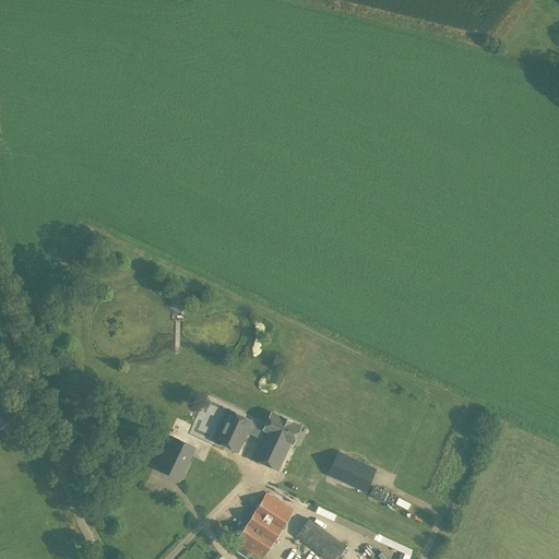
[(173,308),(189,308),(189,294),(173,294),(173,308)]
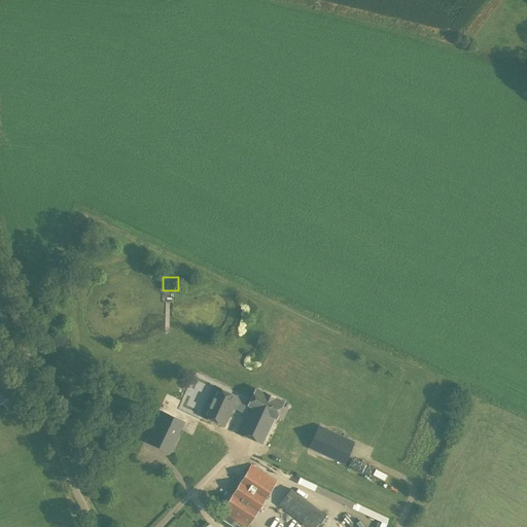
[(0,379),(0,403),(16,389),(4,376),(0,379)]
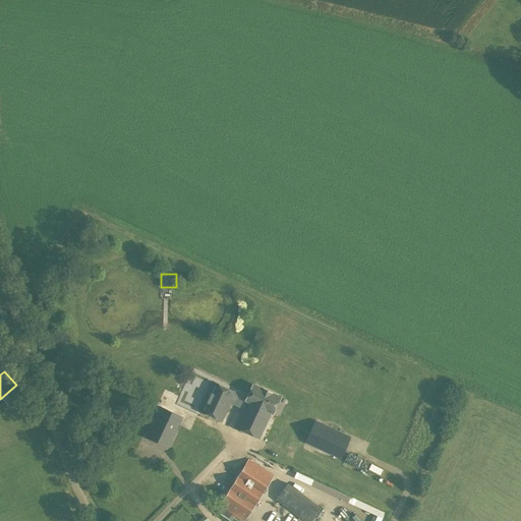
[(242,408),(245,401),(244,401),(246,397),(211,381),(197,409),(221,420),(229,402),(242,408)]
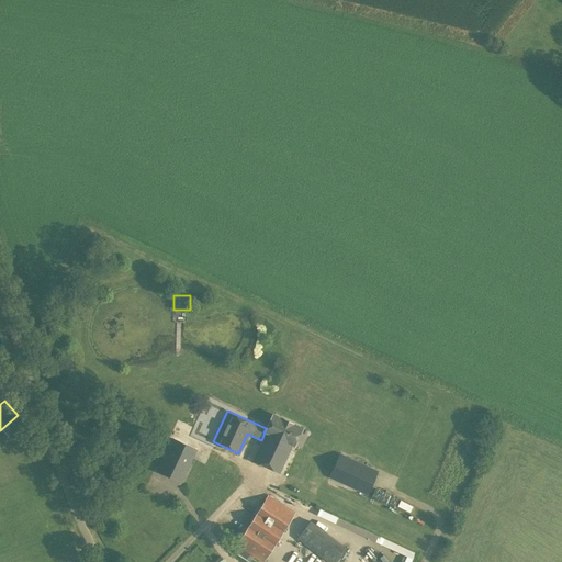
[(302,428),(272,414),(266,428),(263,433),(292,445),(294,446),(302,428)]
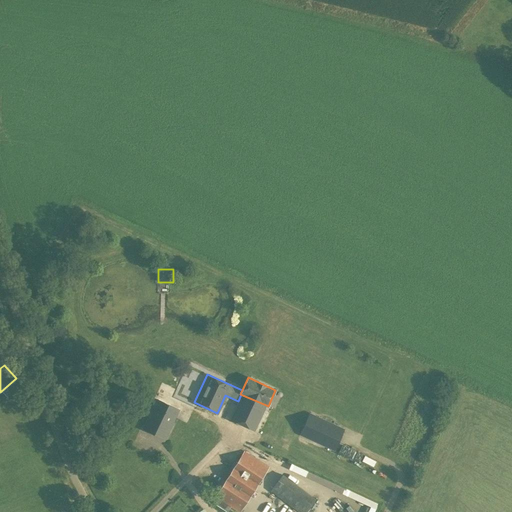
[(3,391),(0,393),(0,396),(3,401),(8,398),(3,391)]
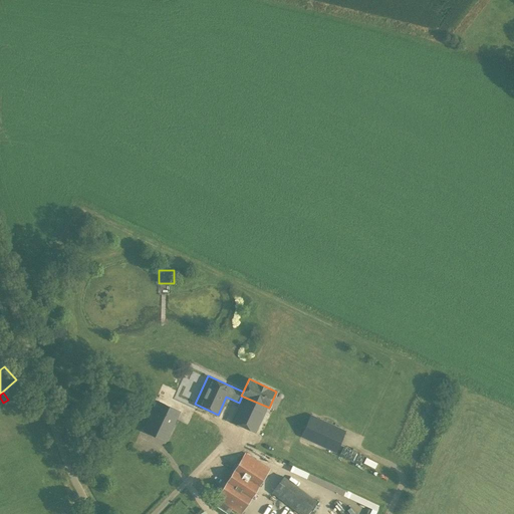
[(267,407),(242,396),(239,403),(231,421),(255,432),(267,407)]
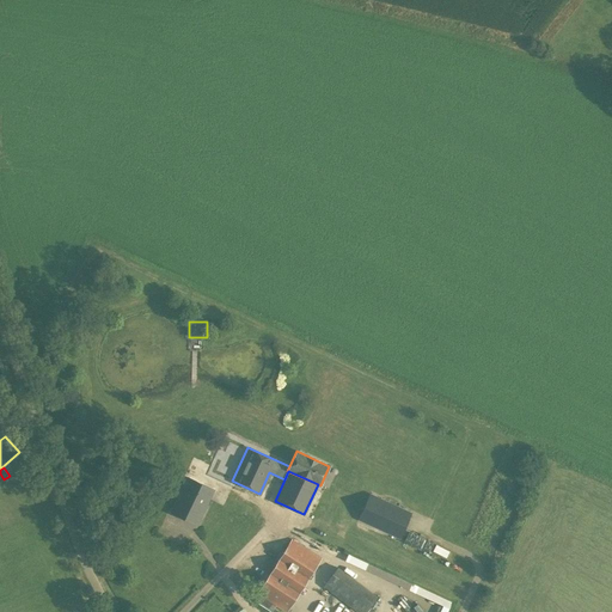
[(197,525),(214,489),(189,477),(171,513),(197,525)]
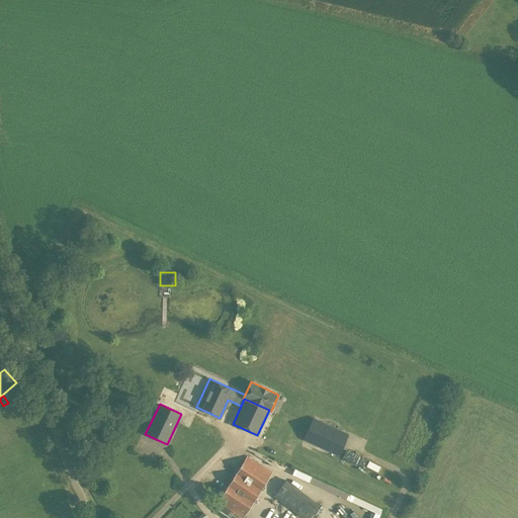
[(303,439),(312,443),(319,446),(339,456),(348,435),(312,418),(303,439)]
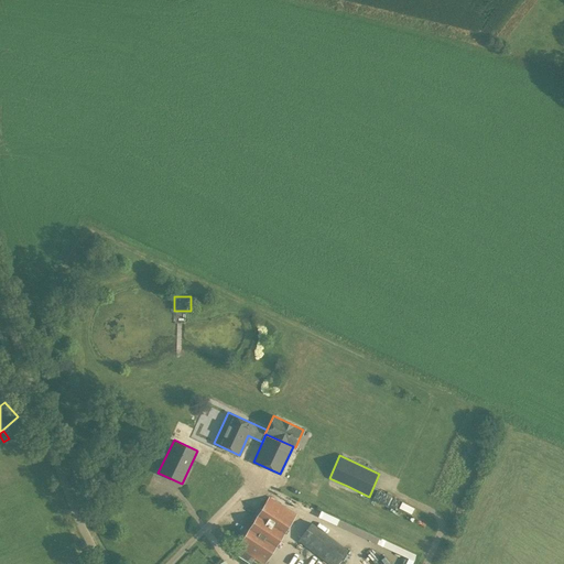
[(379,490),(376,501),(399,508),(402,498),(379,490)]
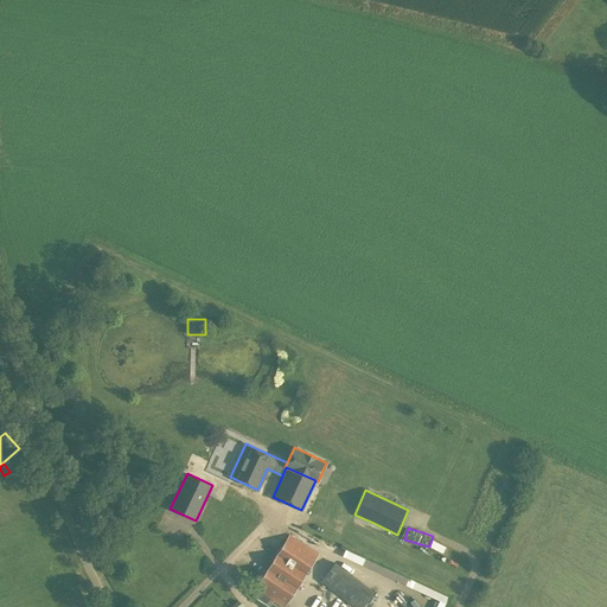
[(255,588),(260,590),(255,598),(268,606),(269,606),(274,601),(282,606),(283,606),(319,554),(289,535),(262,579),(255,588)]
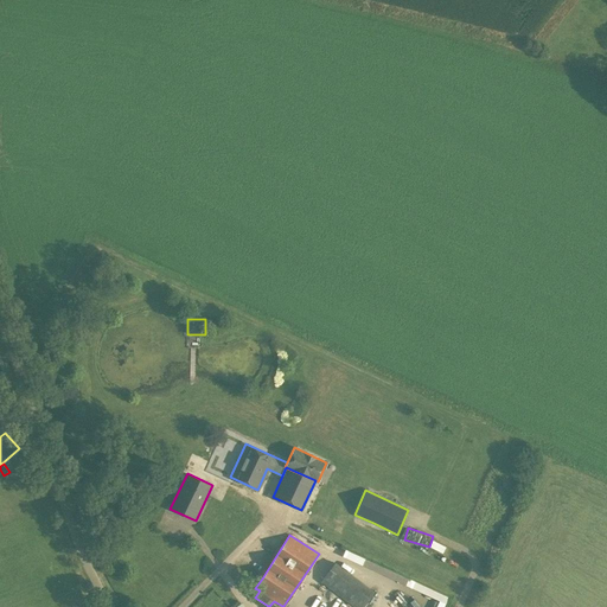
[(435,541),(434,549),(448,551),(449,544),(435,541)]
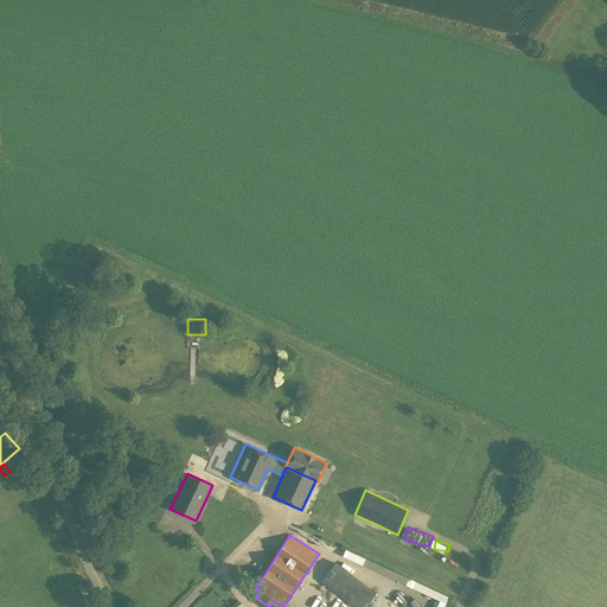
[(355,606),(372,606),(381,598),(336,562),(320,581),(355,606)]
